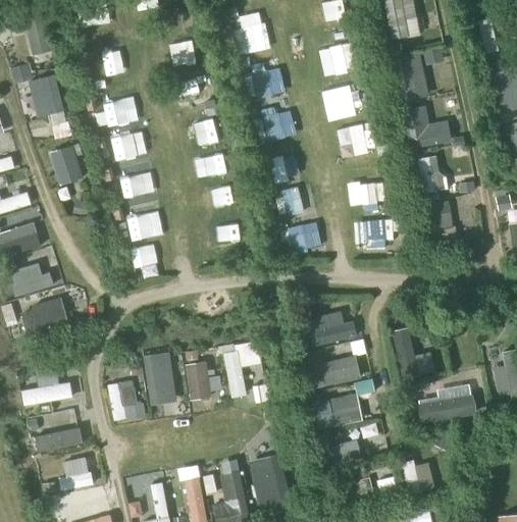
[(400,0),(402,10),(414,8),(412,0),(400,0)]
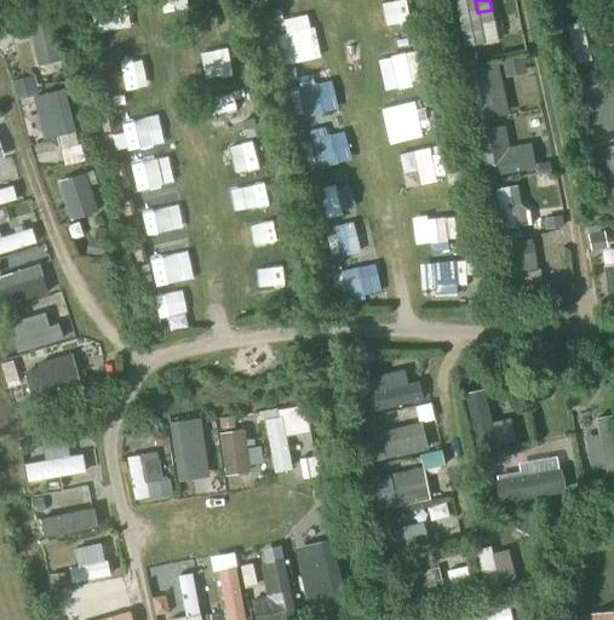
[(480,121),(504,120),(500,67),(476,68),(480,121)]
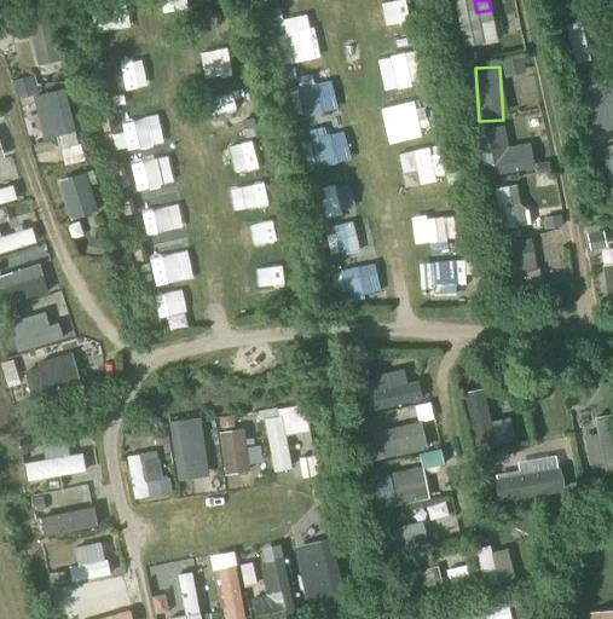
[(497,154),(492,129),(472,133),(481,178),(528,168),(524,148),(497,154)]
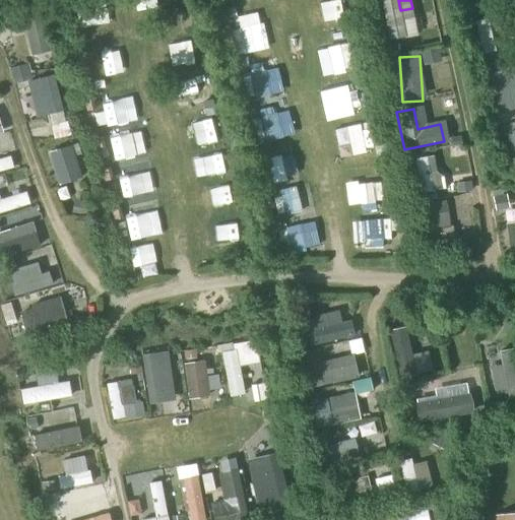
[(267,157),(268,185),(286,184),(285,156),(267,157)]
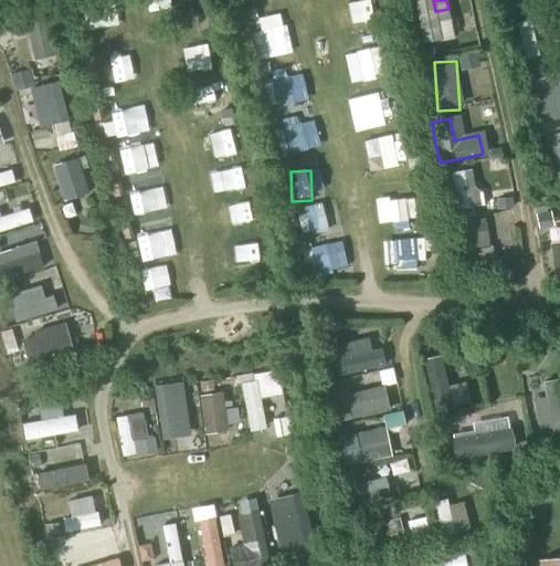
[(380,189),(382,224),(418,222),(415,198),(401,198),(400,188),(380,189)]
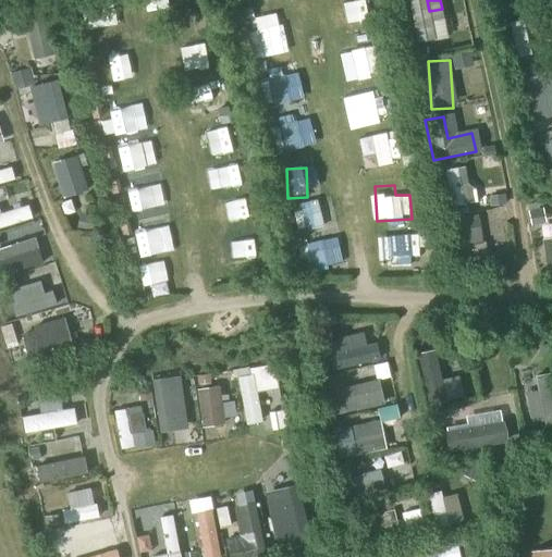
[(0,229),(29,220),(25,206),(0,213),(0,229)]
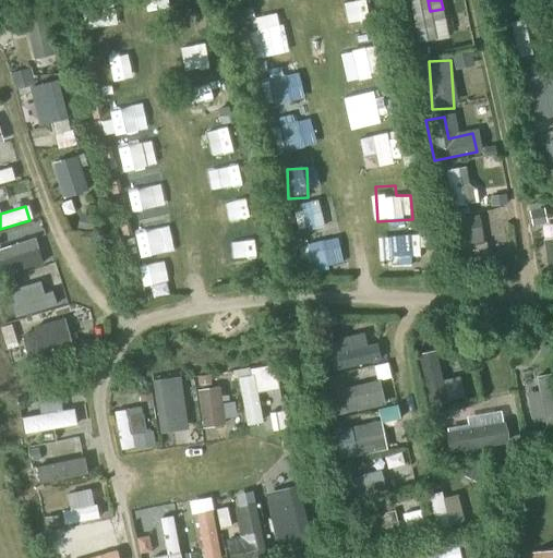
[(326,240),(309,245),(315,265),(333,259),(326,240)]
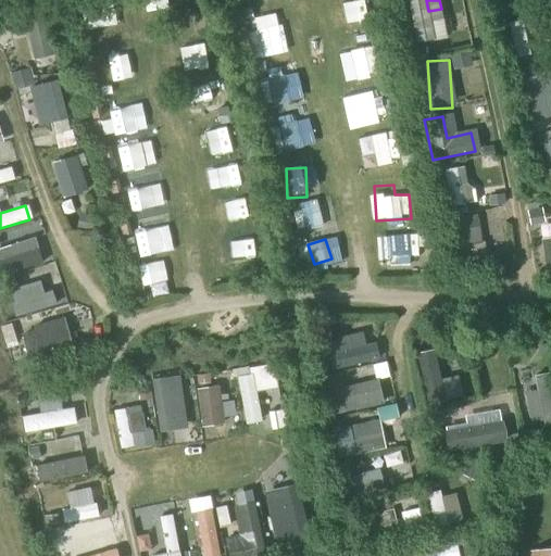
[(0,277),(45,263),(40,247),(0,258),(0,277)]
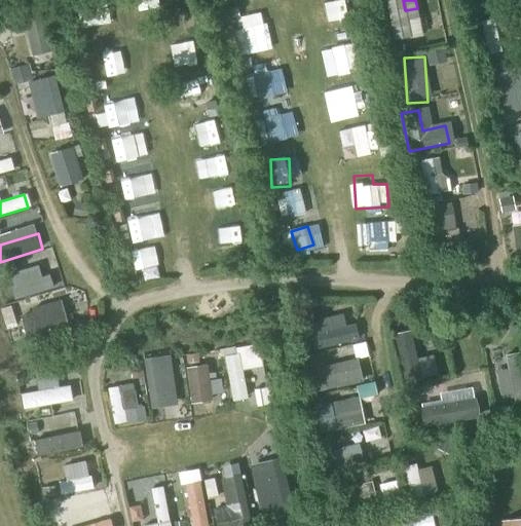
[(28,283),(29,292),(53,287),(51,274),(40,276),(38,266),(10,271),(13,285),(28,283)]
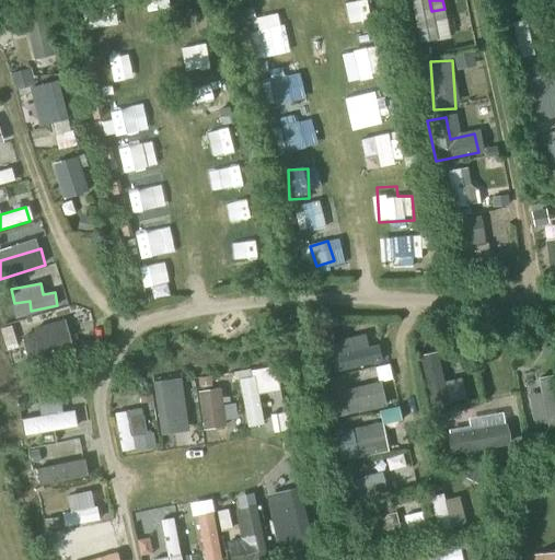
[(455,357),(425,361),(432,405),(463,400),(455,357)]
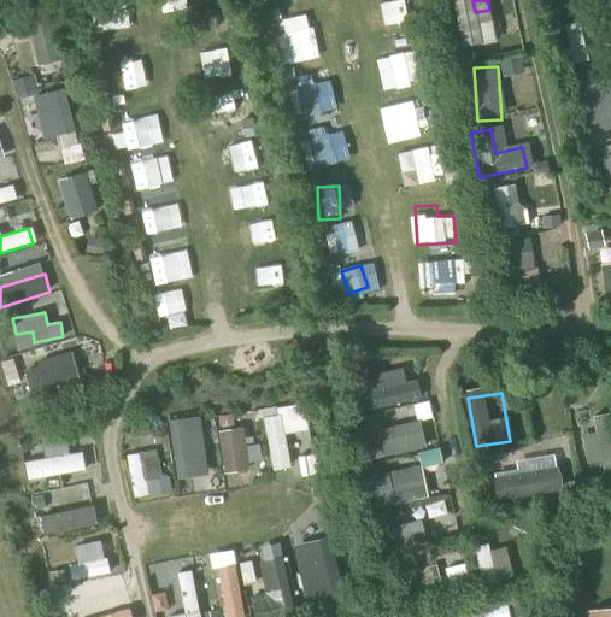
[(268,409),(271,472),(292,471),(289,436),(307,435),(306,406),(268,409)]
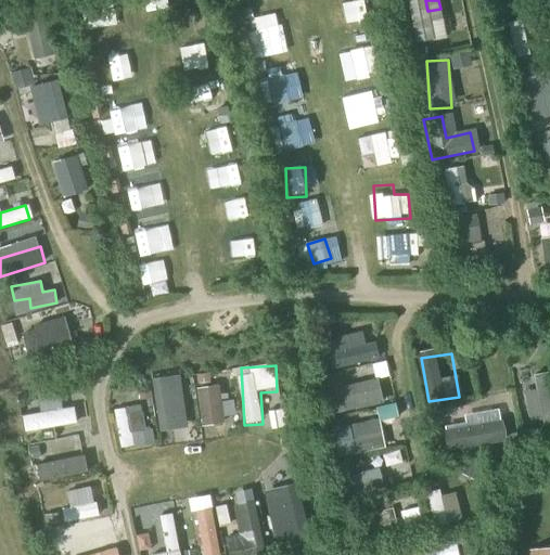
[(158,426),(184,425),(182,375),(156,376),(158,426)]
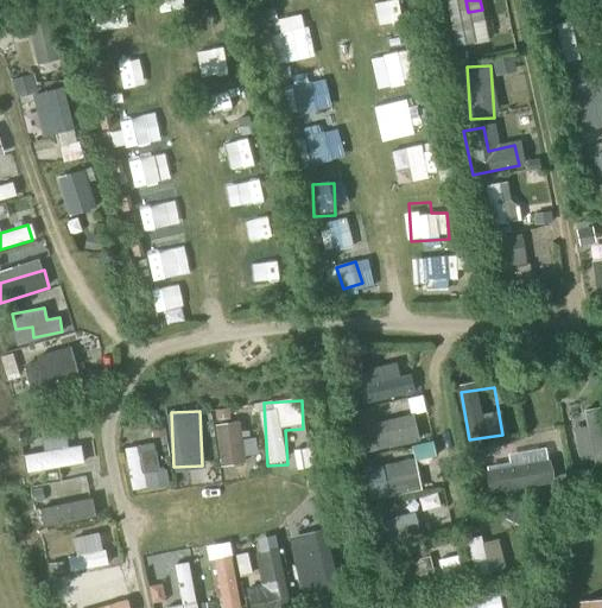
[(247,456),(241,419),(216,423),(221,460),(247,456)]
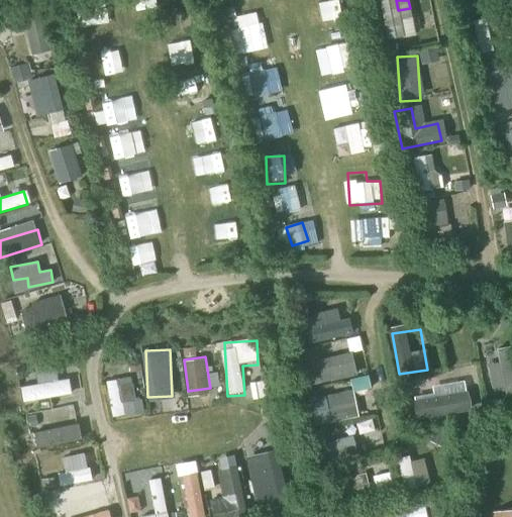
[(36,382),(22,383),(23,399),(72,395),(71,377),(58,378),(57,367),(36,369),(36,382)]
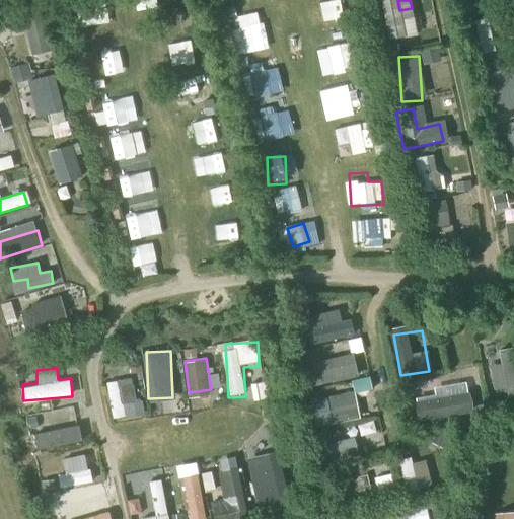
[(336,372),(338,382),(357,378),(355,368),(336,372)]
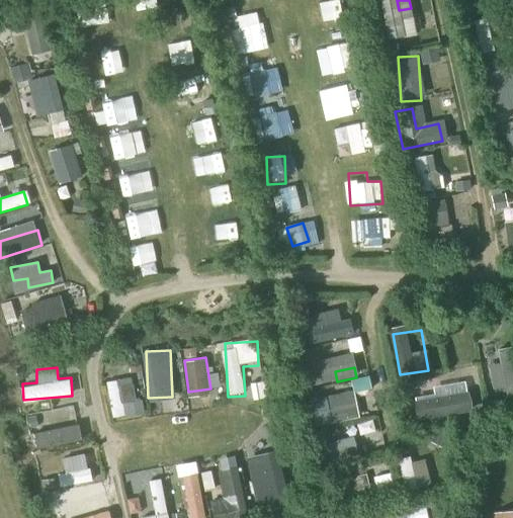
[(107,380),(111,417),(145,413),(144,398),(120,400),(118,379),(107,380)]
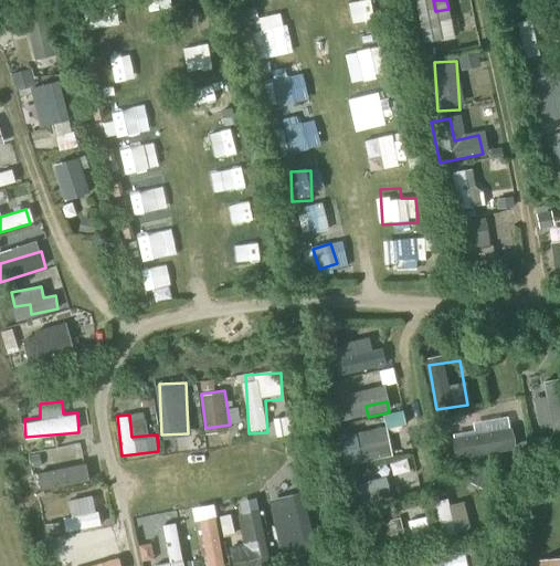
[(390,450),(383,429),(355,437),(361,458),(390,450)]
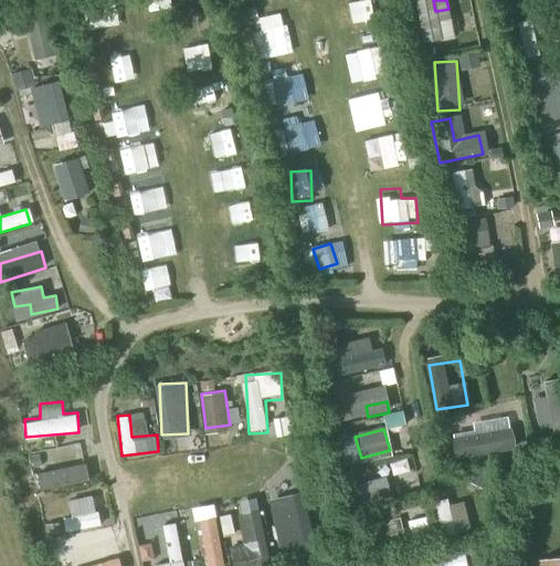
[(87,450),(55,452),(56,465),(88,464),(87,450)]
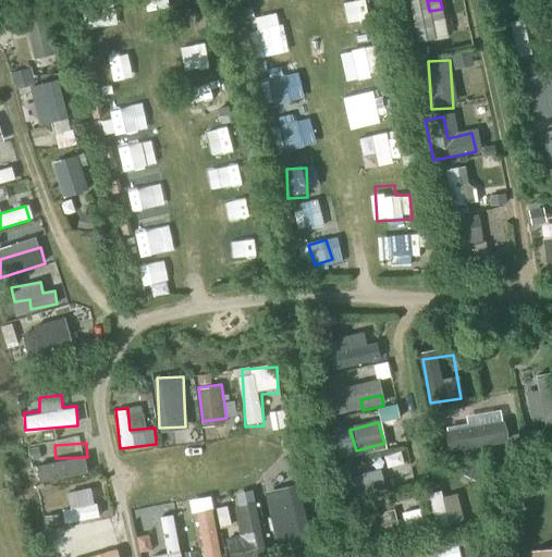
[(354,478),(360,503),(387,496),(380,471),(354,478)]
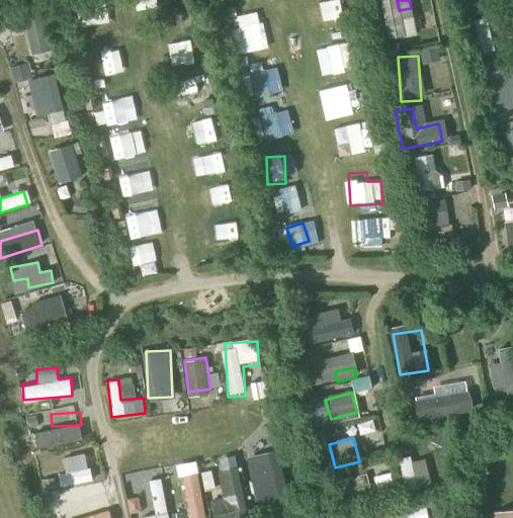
[(253,496),(285,494),(283,451),(251,453),(253,496)]
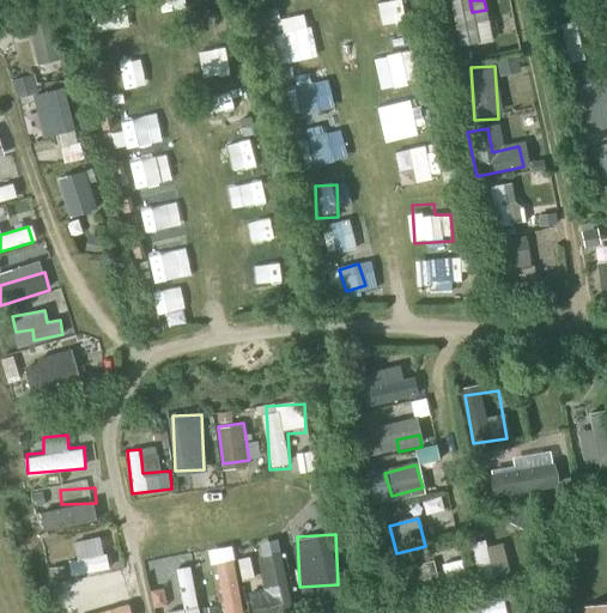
[(492,541),(475,545),(484,586),(501,582),(492,541)]
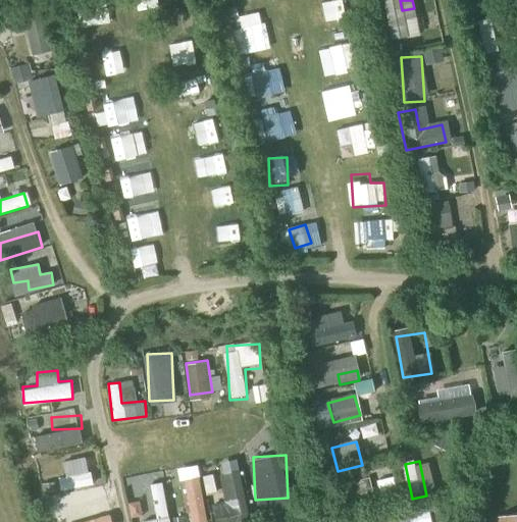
[(374,470),(376,485),(394,482),(391,468),(374,470)]
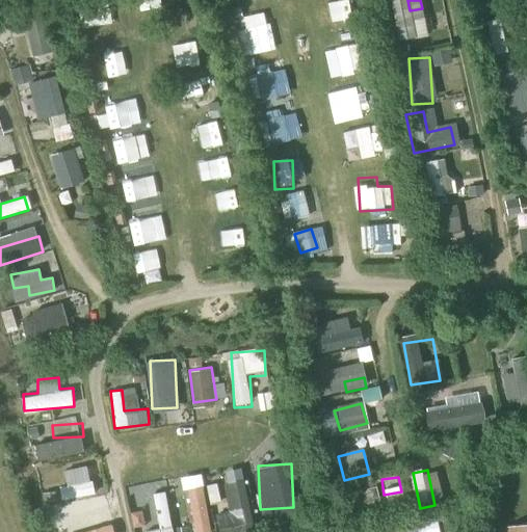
[(61,498),(91,496),(90,480),(60,482),(61,498)]
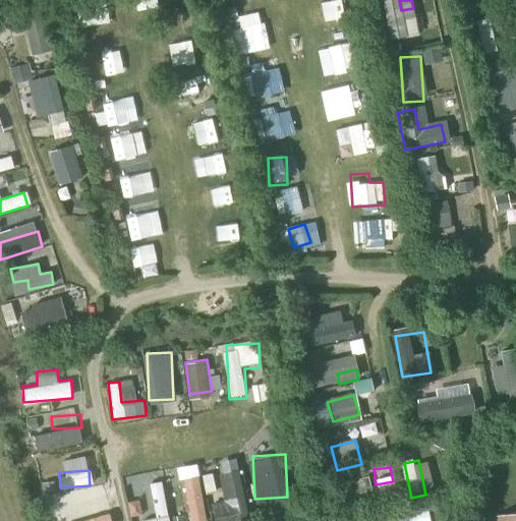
[(219,505),(208,507),(210,520),(242,520),(232,473),(214,478),(219,505)]
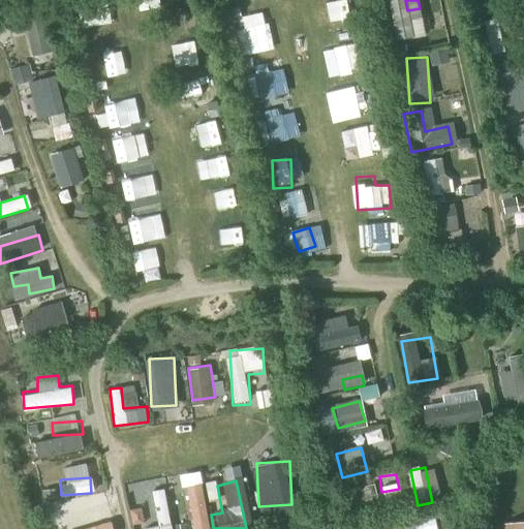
[(179,489),(185,520),(210,515),(204,484),(179,489)]
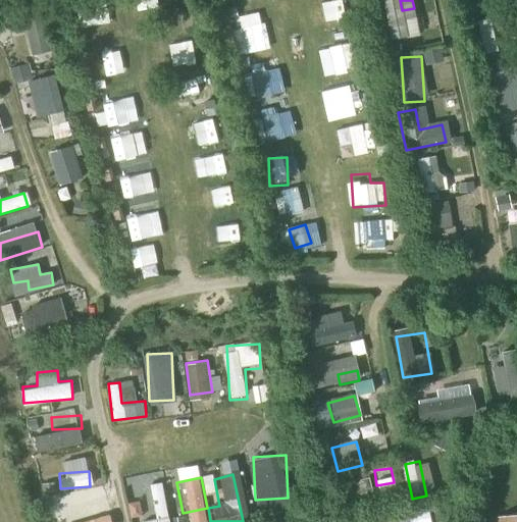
[(369,480),(347,484),(350,504),(372,500),(369,480)]
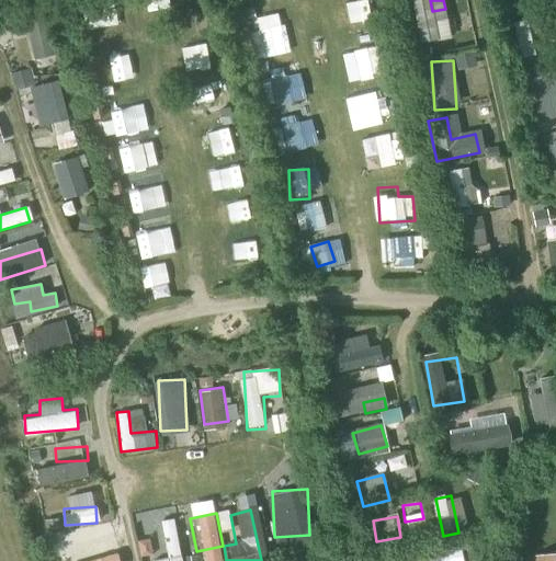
[(167,524),(147,531),(155,551),(174,545),(167,524)]
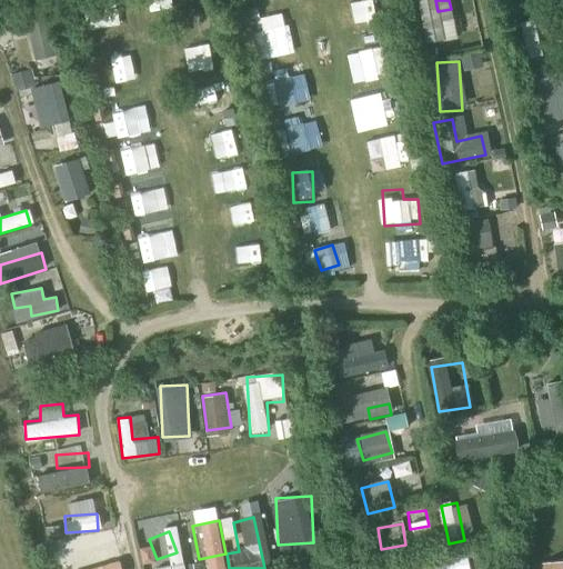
[(317,543),(282,548),(284,562),(318,559),(317,543)]
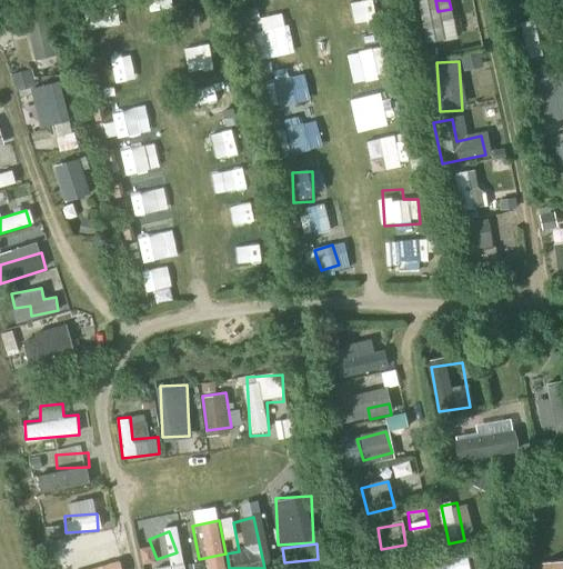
[(562,568),(562,559),(532,566),(532,568),(562,568)]
